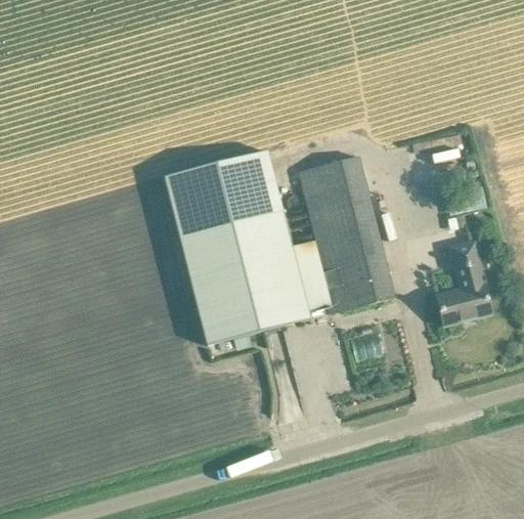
[(444,165),(476,157),(471,138),(439,146),(444,165)]
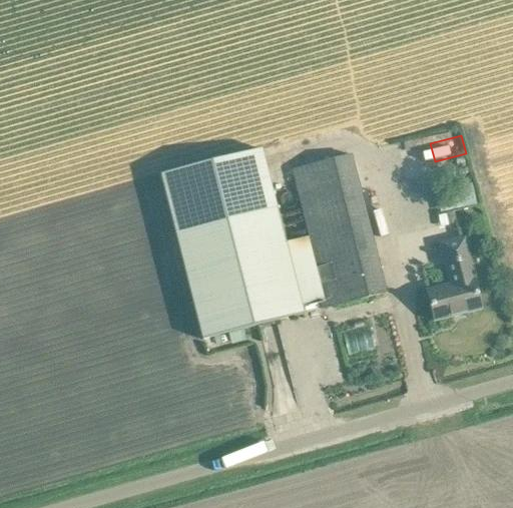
[(202,336),(258,322),(303,311),(302,305),(326,298),(327,304),(386,289),(351,151),(345,153),(293,166),(310,232),(285,239),(262,145),(160,171),(202,336)]
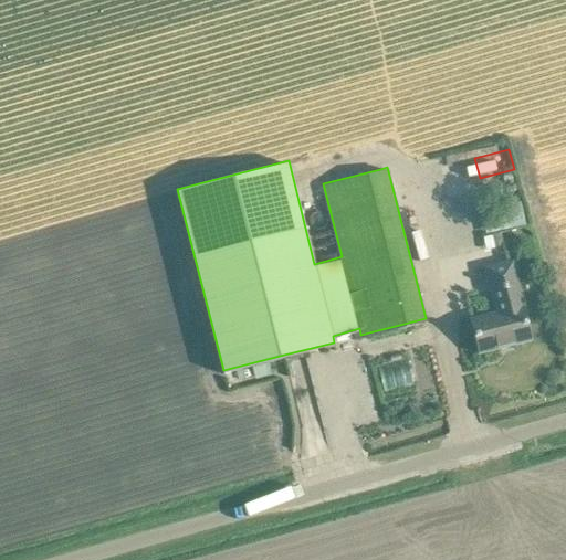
[(450,187),(450,198),(479,197),(479,187),(450,187)]
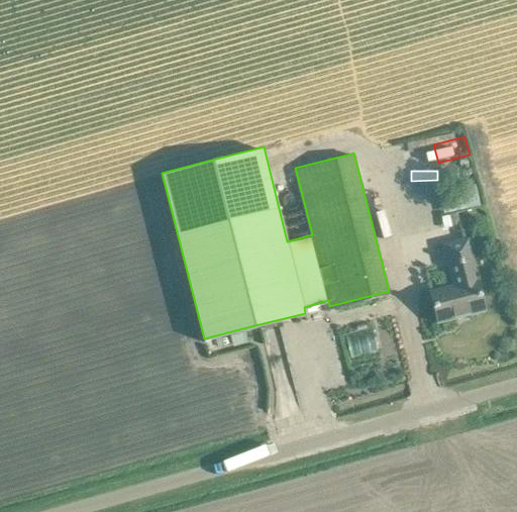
[(450,215),(488,207),(484,186),(446,193),(450,215)]
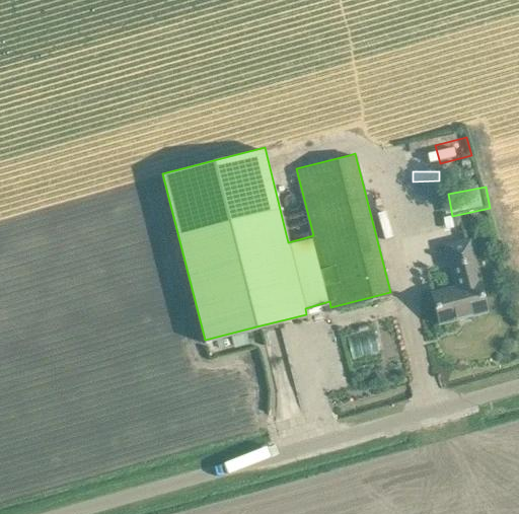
[(469,225),(466,214),(449,220),(453,230),(469,225)]
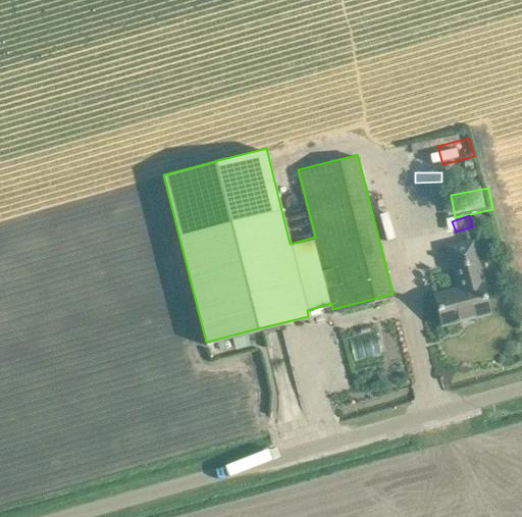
[(473,237),(447,244),(453,265),(455,265),(459,285),(433,291),(441,323),(489,311),(481,280),(483,279),(473,237)]
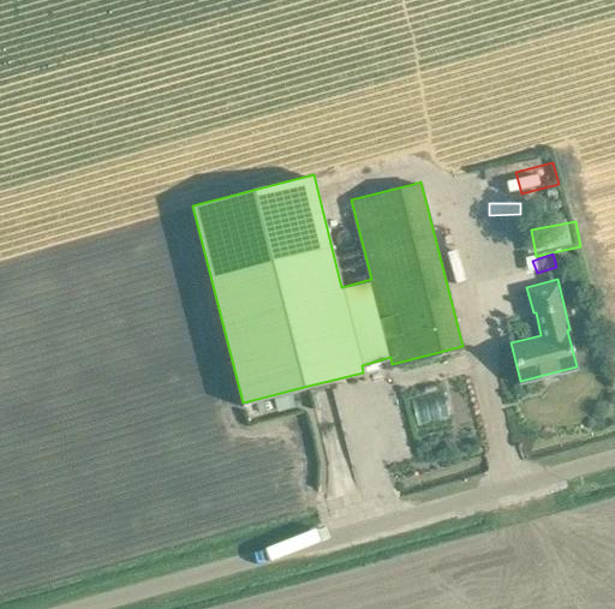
[(423,395),(424,422),(455,421),(454,393),(423,395)]
